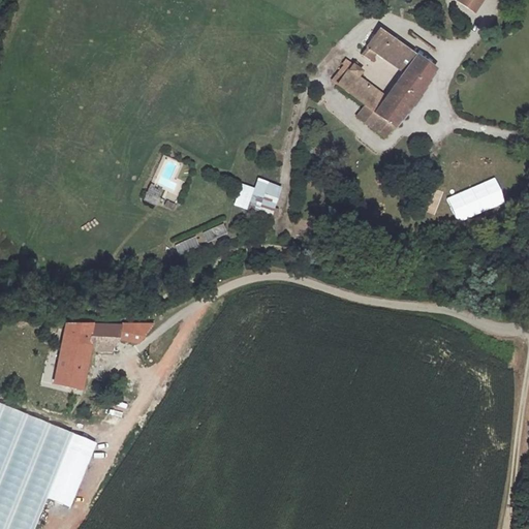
[(401,72),(393,84),(415,101),(436,69),(378,28),(360,53),(374,63),(378,56),(401,72)]
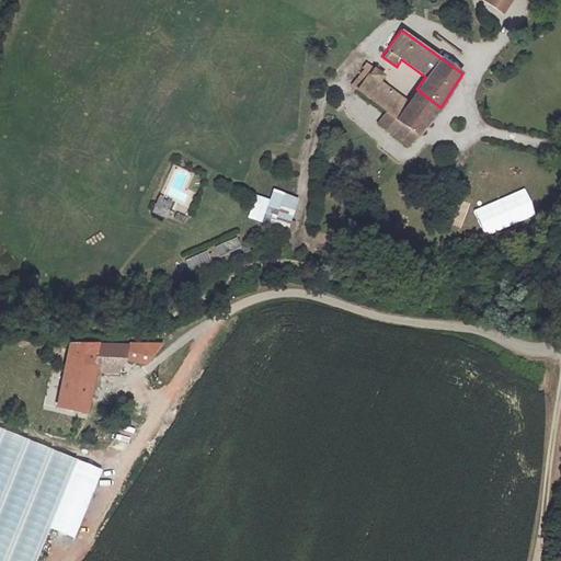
[(408,149),(441,107),(416,89),(408,101),(381,81),(386,76),(367,61),(362,68),(363,69),(350,86),(385,113),(377,121),(378,127),(408,149)]
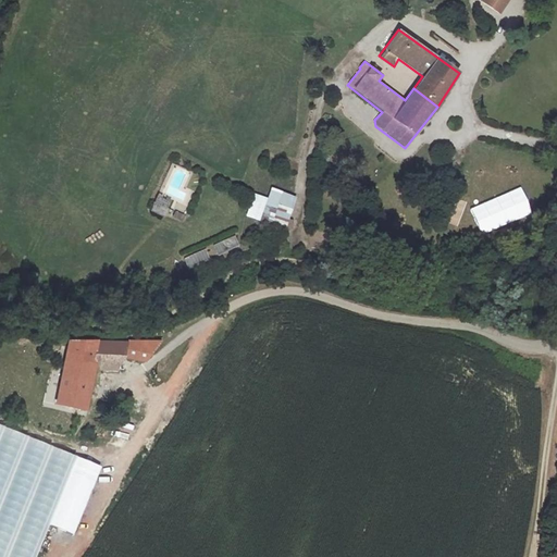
[(69,341),(56,404),(85,410),(94,368),(95,362),(93,361),(97,342),(69,341)]
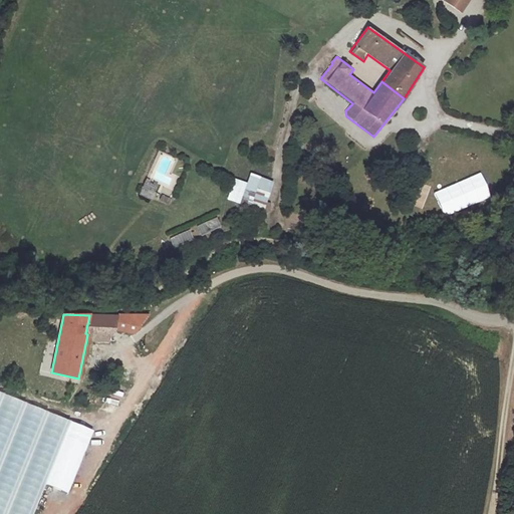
[(116,315),(89,315),(85,333),(87,334),(86,339),(107,340),(114,327),(116,315)]
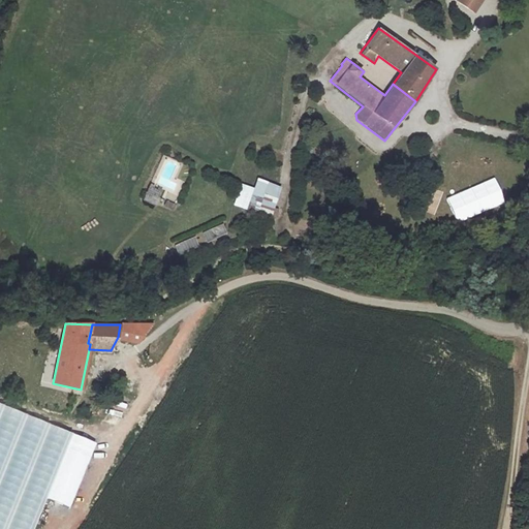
[(133,325),(120,324),(118,337),(130,341),(133,325)]
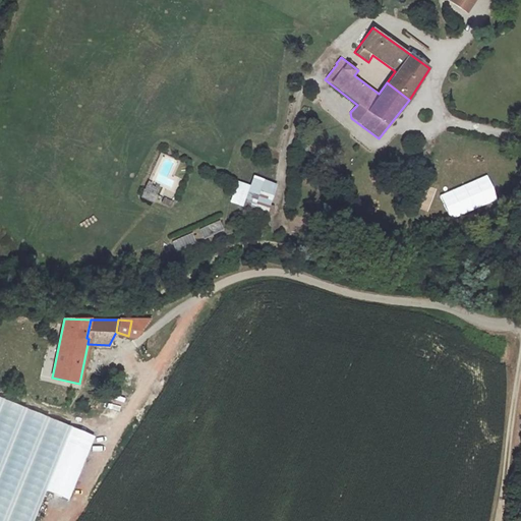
[(149,321),(131,321),(128,336),(136,337),(149,321)]
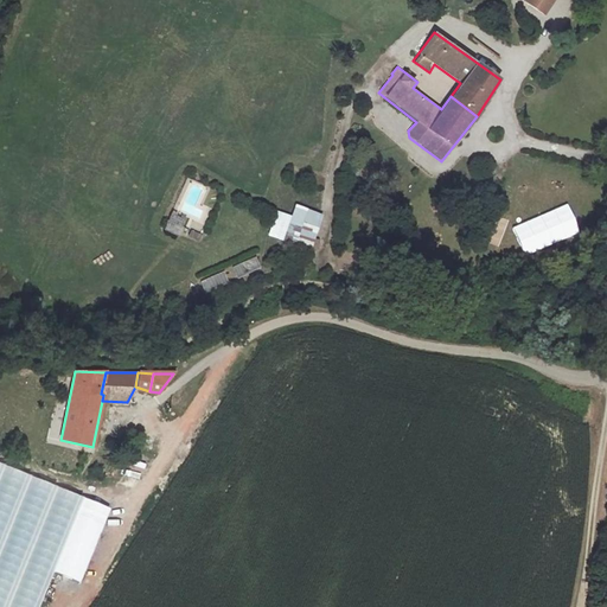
[(43,503),(48,487),(0,472),(0,606),(32,606),(62,516),(57,515),(58,509),(43,503)]
